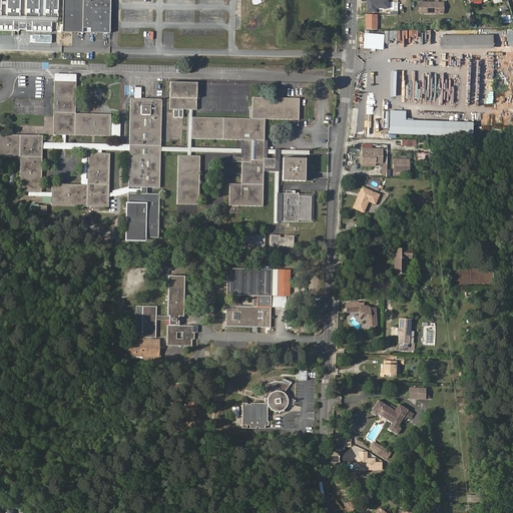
[(8,0),(8,16),(20,17),(20,0),(8,0)]
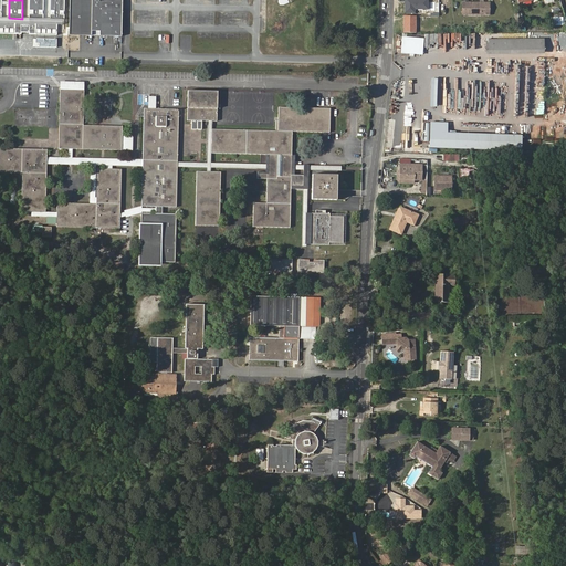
[(30,0),(30,19),(43,19),(43,0),(30,0)]
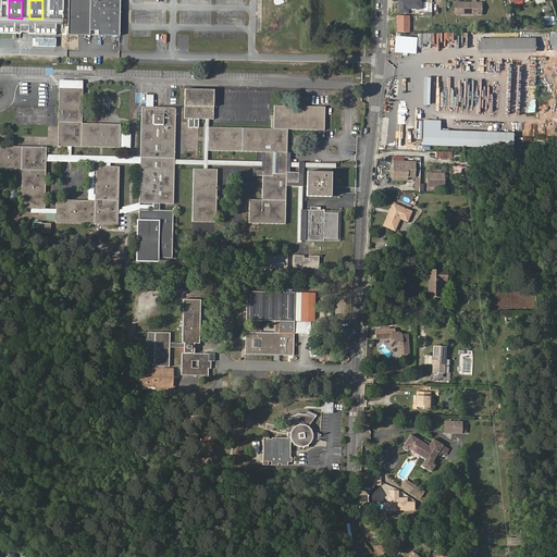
[(49,0),(49,19),(60,19),(62,19),(62,0),(49,0)]
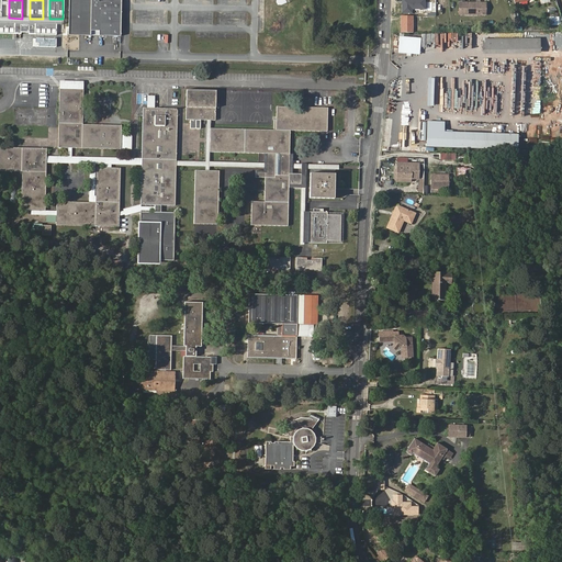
[(90,0),(68,0),(67,34),(89,35),(89,31),(90,0)]
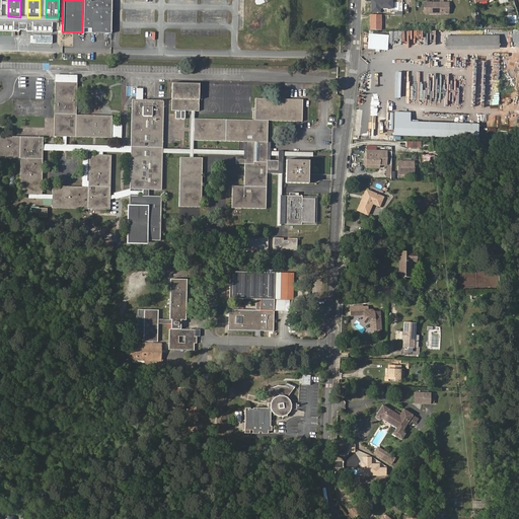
[(109,33),(110,0),(83,0),(82,28),(90,28),(89,32),(109,33)]
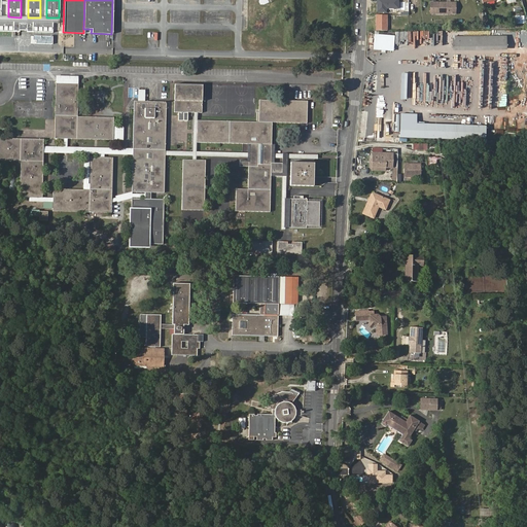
[(399,0),(376,0),(377,11),(387,12),(387,8),(399,8),(399,0)]
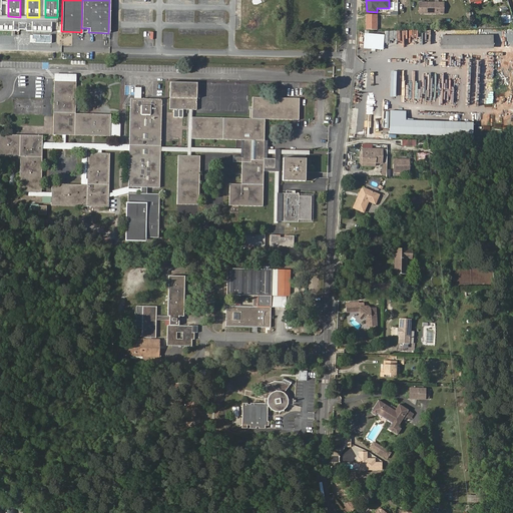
[(444,2),(419,2),(420,13),(444,13),(444,2)]
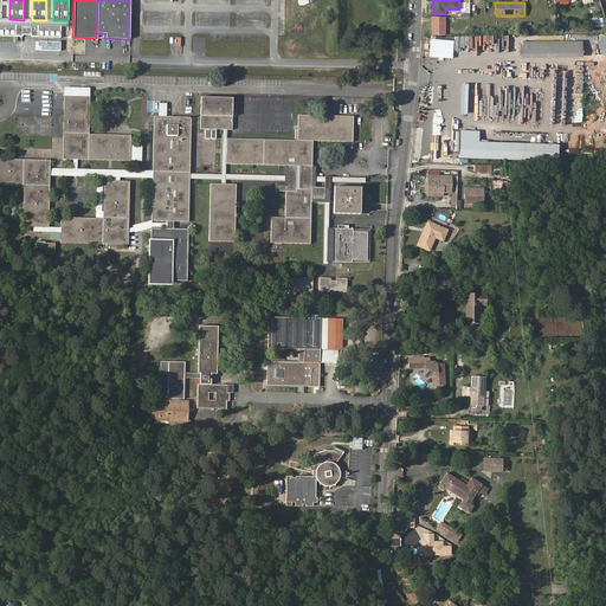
[(446,17),(432,17),(432,34),(446,34),(446,17)]
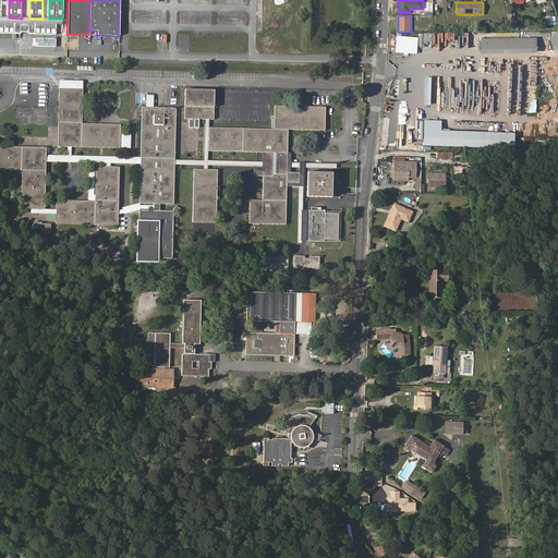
[(55,24),(0,23),(0,32),(21,33),(21,32),(27,32),(27,34),(55,34),(55,24)]
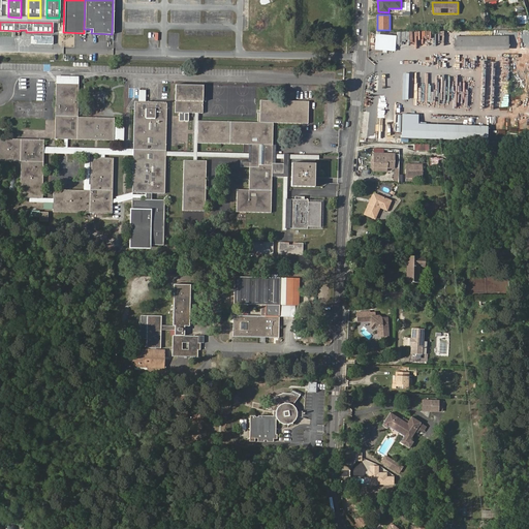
[(507,36),(455,36),(455,45),(507,47),(507,36)]
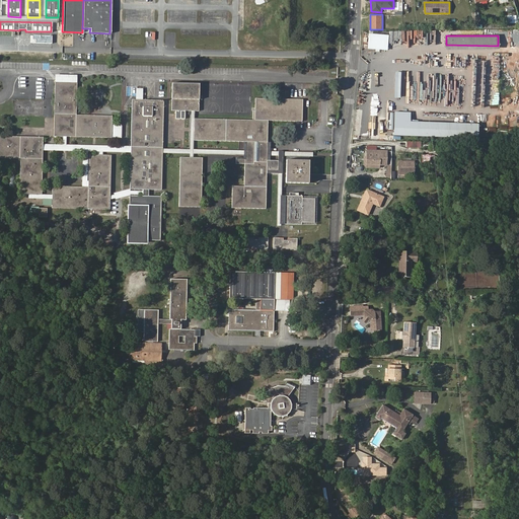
[(372,92),(373,73),(367,73),(367,77),(362,77),(361,84),(364,84),(364,92),(372,92)]
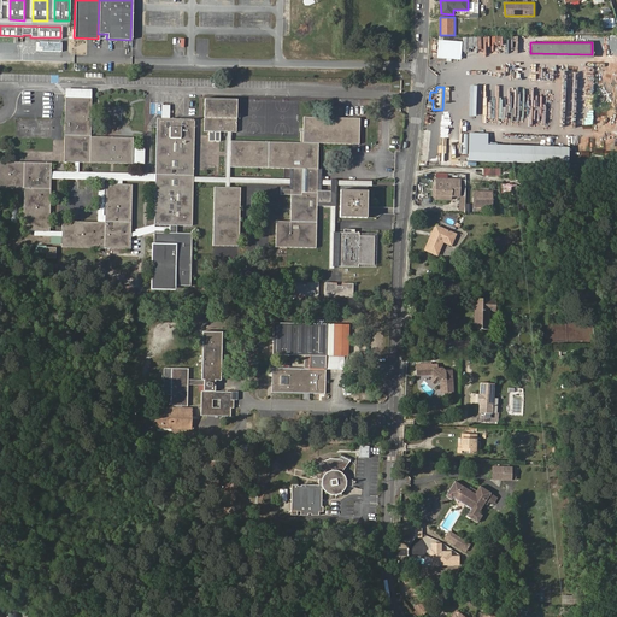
[(75,162),(80,162),(131,164),(133,153),(133,137),(92,136),(92,99),(65,98),(64,162),(75,162)]
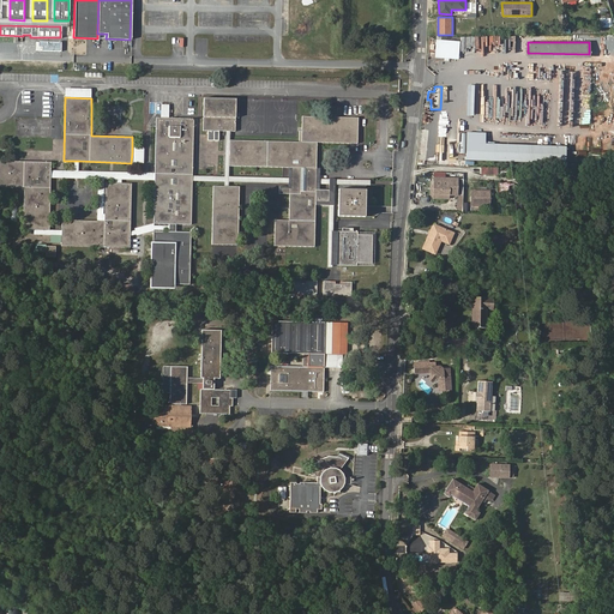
[(226,131),(230,131),(235,131),(235,98),(204,98),(203,131),(226,131)]
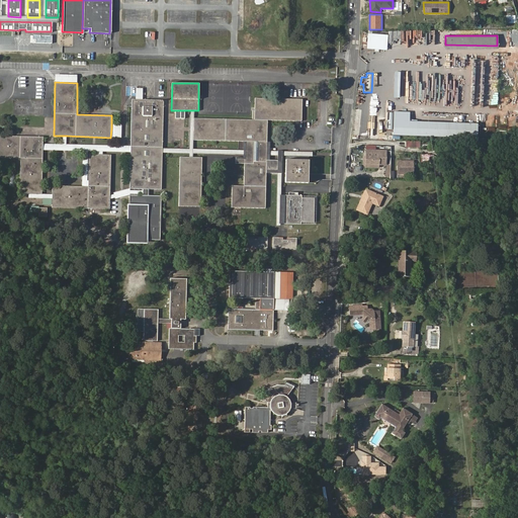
[(255,119),(194,118),(193,140),(244,141),(244,150),(244,155),(244,186),(232,186),(232,207),(265,207),(266,173),(281,173),(281,161),(266,160),(266,155),(266,151),(267,120),(301,121),(301,99),(255,98),(255,119)]
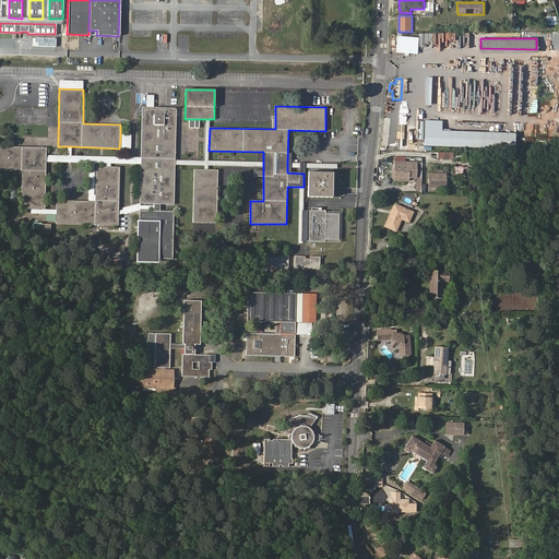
[(174,205),(176,164),(176,159),(177,108),(154,107),(147,107),(142,107),(141,158),(141,163),(140,203),(154,204),(154,211),(140,211),(140,221),(138,221),(137,262),(158,263),(158,259),(173,259),(174,211),(161,211),(161,204),(174,205)]
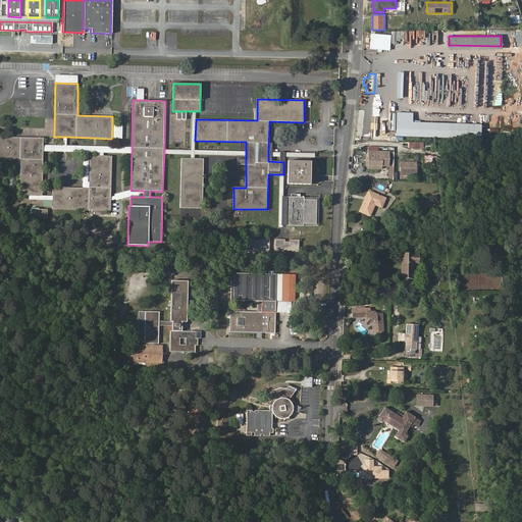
[(398,113),(398,136),(482,139),(483,125),(413,123),(413,113),(398,113)]
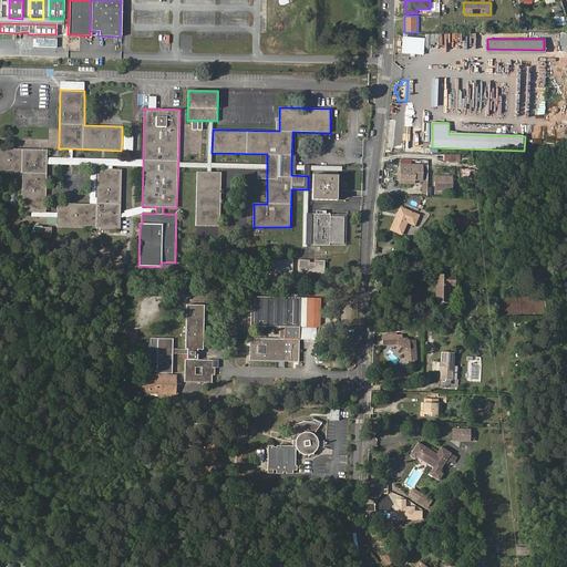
[(413,126),(413,138),(422,138),(422,126),(413,126)]
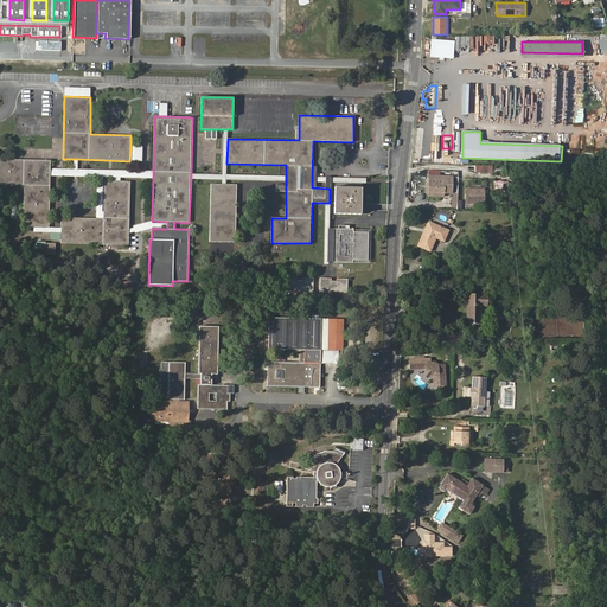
[(434,163),(443,163),(443,159),(439,159),(440,139),(435,138),(434,163)]
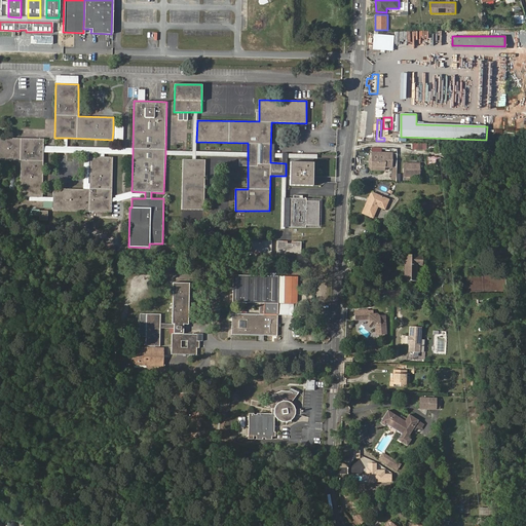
[(121,140),(122,130),(113,130),(112,140),(121,140)]
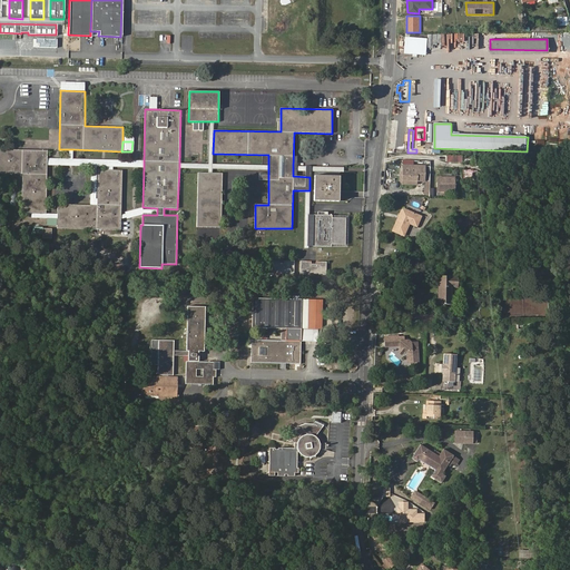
[(47,165),(47,160),(47,151),(0,149),(0,173),(22,174),(21,213),(32,213),(46,214),(47,165)]
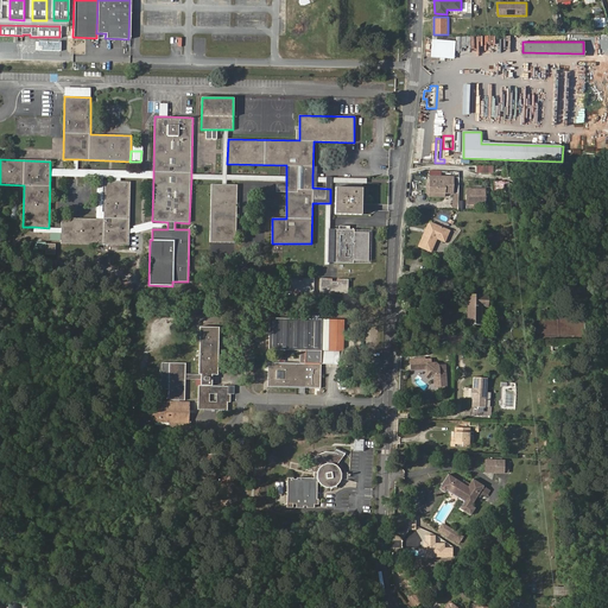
[(451,177),(431,175),(431,183),(429,183),(429,190),(442,190),(442,188),(445,189),(445,191),(445,192),(451,192),(451,177)]
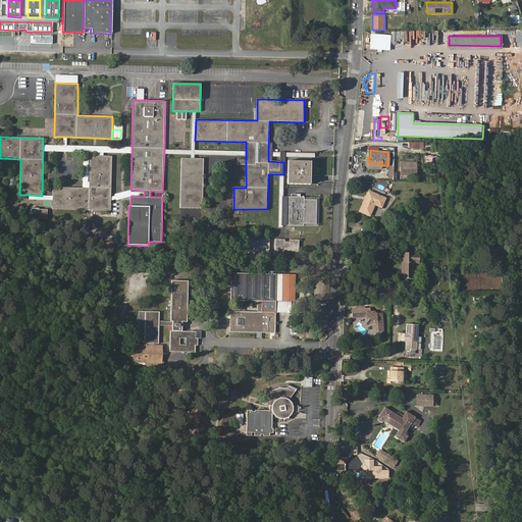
[(88,187),(85,187),(53,187),(53,196),(53,198),(53,199),(52,208),(110,210),(111,156),(90,155),(89,187),(88,187)]
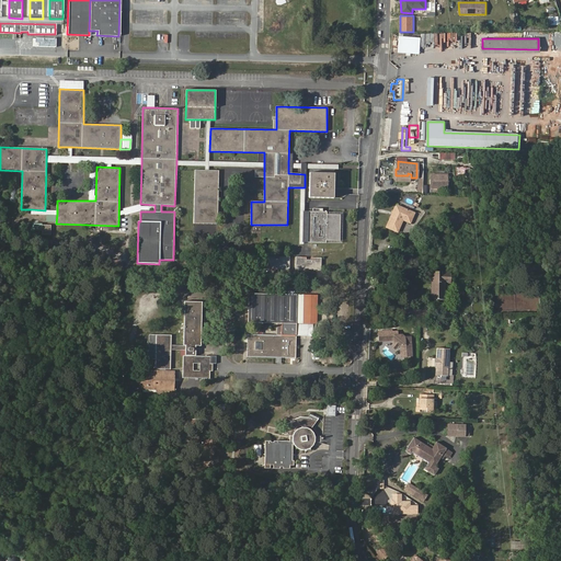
[(208,170),(205,170),(195,170),(193,222),(217,224),(219,170),(208,170)]
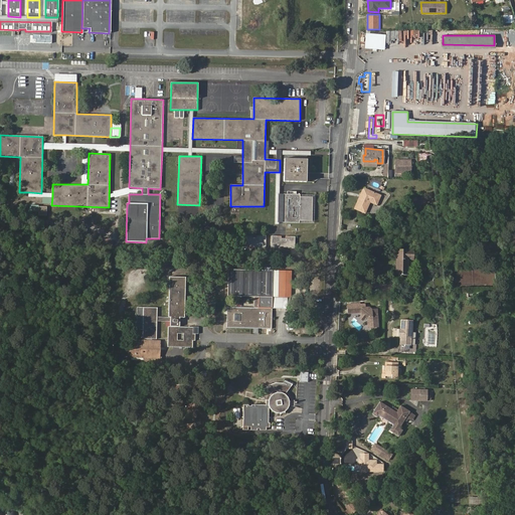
[(307,159),(284,158),(283,181),(306,182),(307,159)]
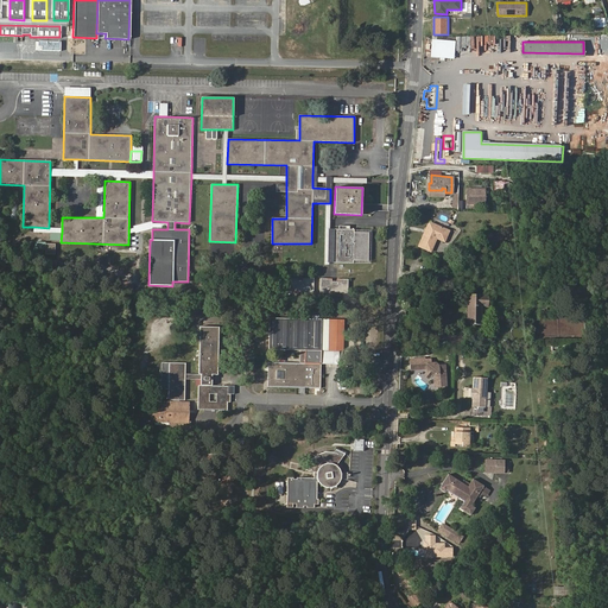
[(483,190),(466,189),(464,203),(483,203),(483,190)]
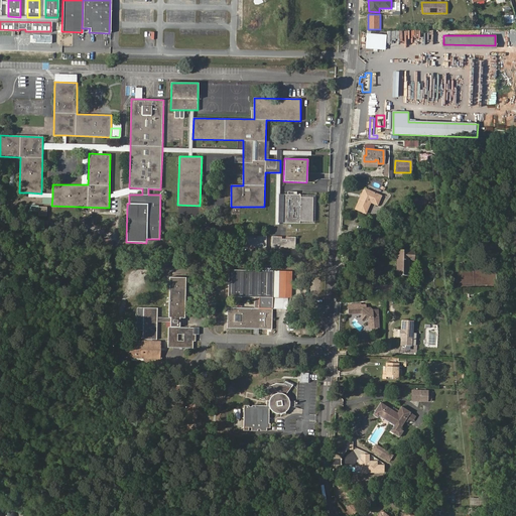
[(363,188),(361,196),(362,196),(361,198),(360,198),(355,209),(365,213),(370,202),(373,204),(377,195),(363,188)]
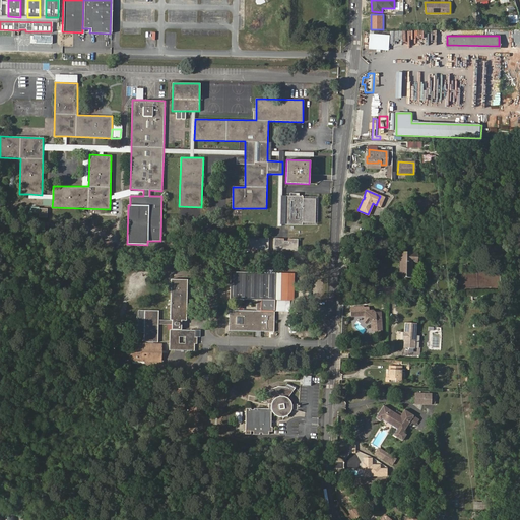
[(315,222),(315,198),(313,198),(304,198),(304,196),(299,196),(295,196),(290,196),(285,196),(285,224),(302,224),(302,222),(315,222)]
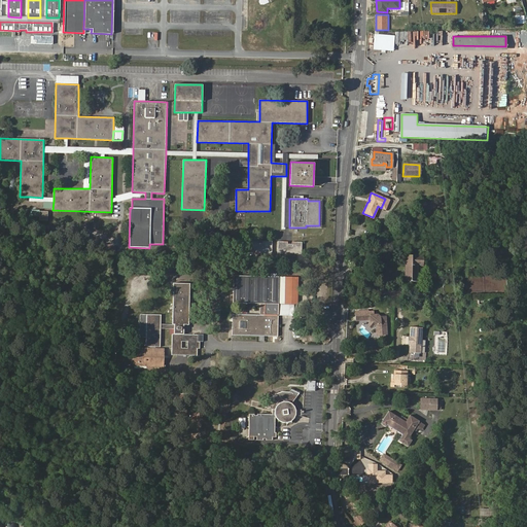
[(47,211),(39,211),(39,220),(47,220),(47,211)]
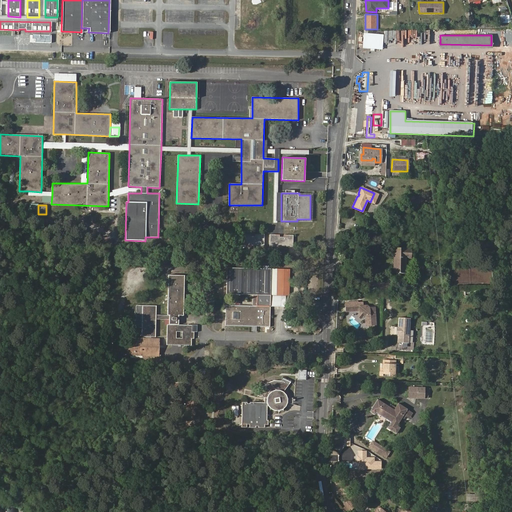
[(241,234),(241,246),(264,246),(264,234),(255,234),(255,237),(251,236),(251,234),(241,234)]
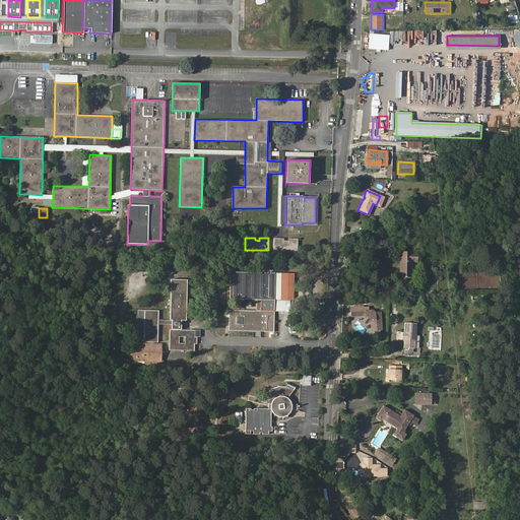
[(274,239),(274,250),(298,251),(299,239),(288,239),(288,241),(284,241),(284,239),(274,239)]
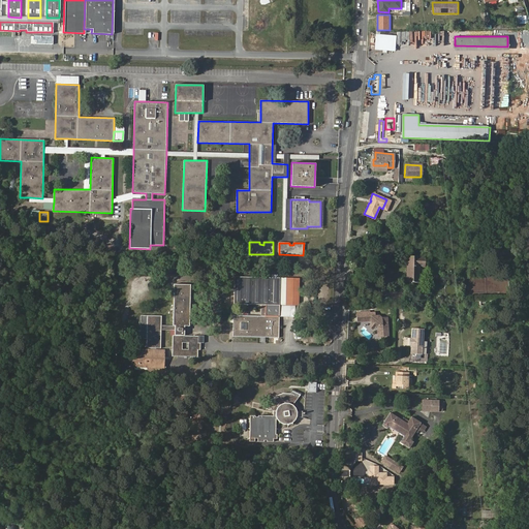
[(408,255),(407,261),(406,281),(417,281),(419,266),(425,266),(425,256),(408,255)]
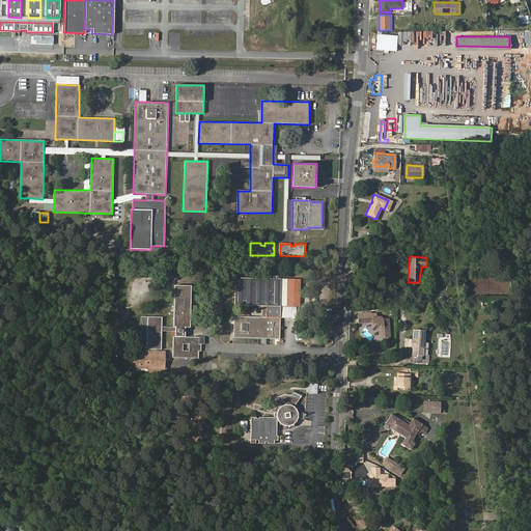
[(262,305),(261,316),(234,316),(233,337),(279,338),(280,317),(280,306),(296,306),(300,306),(301,279),(279,278),(279,275),(275,275),(275,278),(235,277),(234,304),(262,305)]
